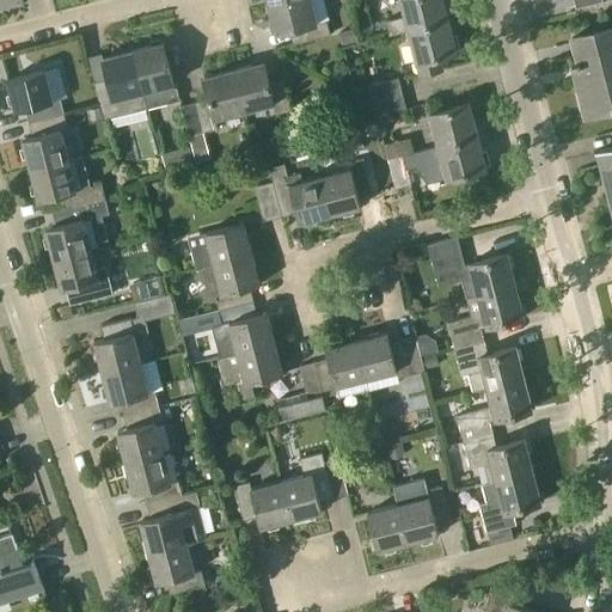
[(294,44),(331,35),(328,19),(317,22),(311,0),(285,0),(269,5),(276,34),(291,30),(294,44)]
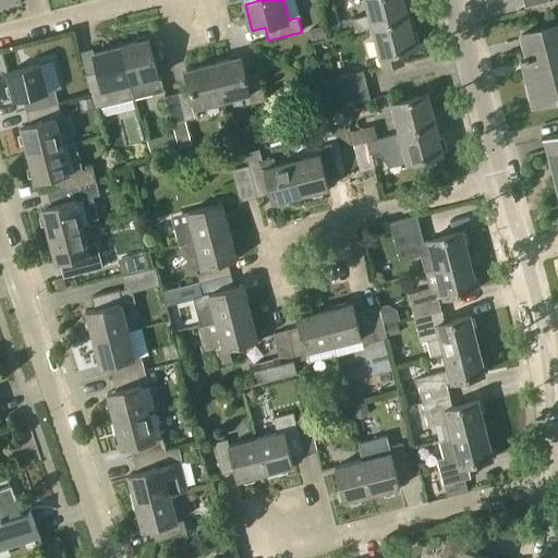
[(355,32),(373,27),(409,19),(404,0),(365,0),(368,14),(352,19),(355,32)]
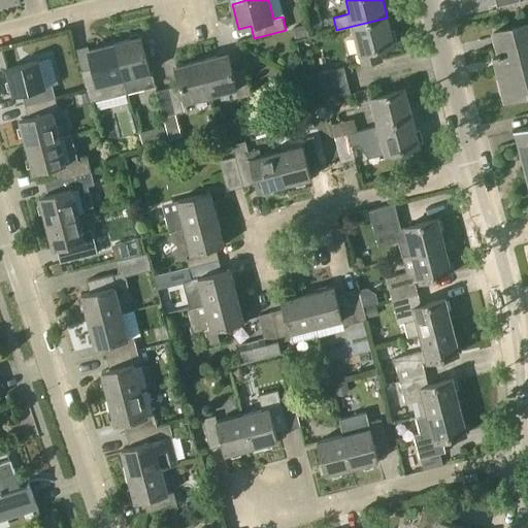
[(353,26),(362,64),(383,59),(380,48),(394,44),(387,18),(353,26)]
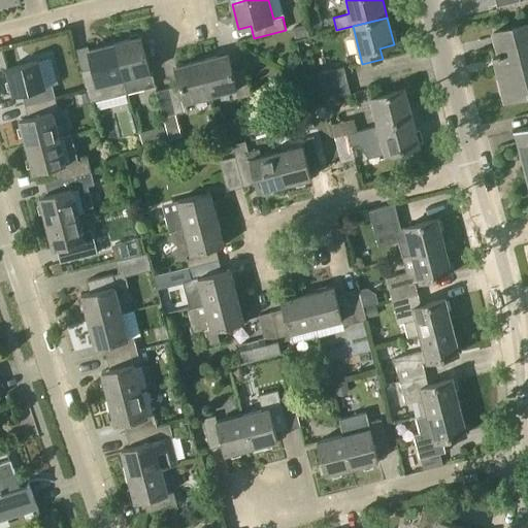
[(504,69),(498,71),(505,101),(527,95),(527,23),(494,32),(499,53),(494,55),(494,58),(501,58),(504,69)]
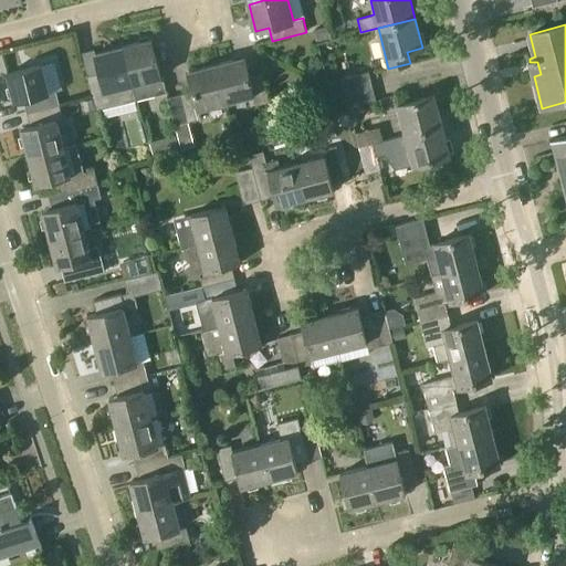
[(167,92),(164,81),(161,81),(160,77),(152,39),(124,46),(137,100),(167,92)]
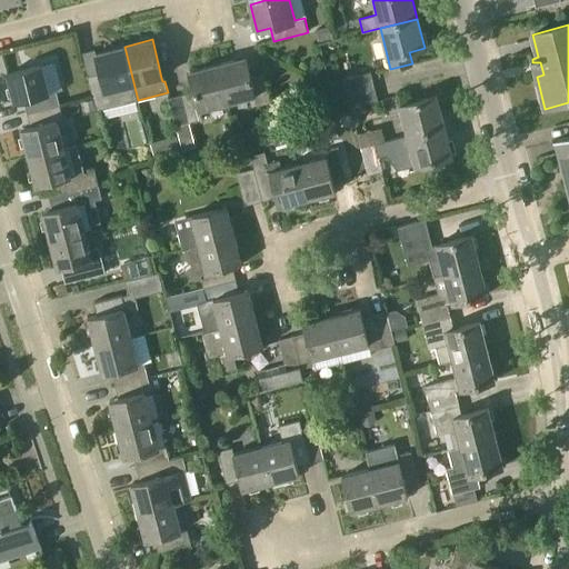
[(138,100),(125,47),(96,53),(101,73),(88,77),(97,111),(138,100)]
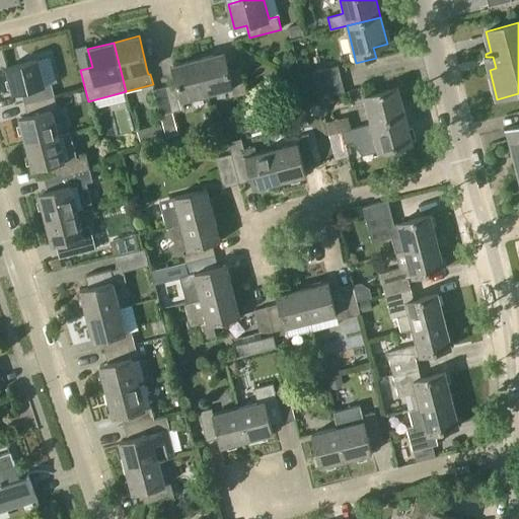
[(234,95),(247,92),(240,67),(228,70),(224,53),(199,59),(208,94),(232,88),(234,95)]
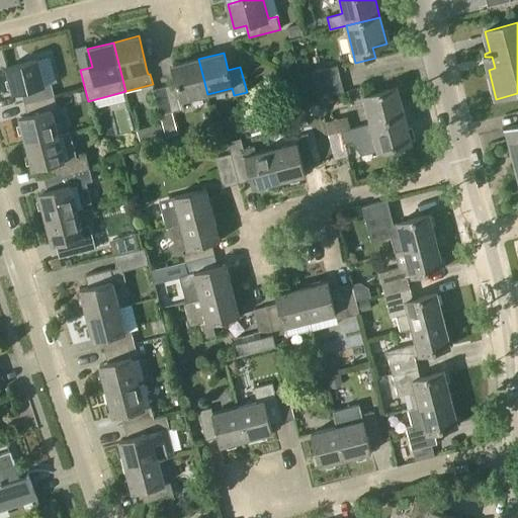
[(25,103),(55,96),(52,84),(46,85),(38,59),(7,67),(13,94),(22,92),(25,103)]
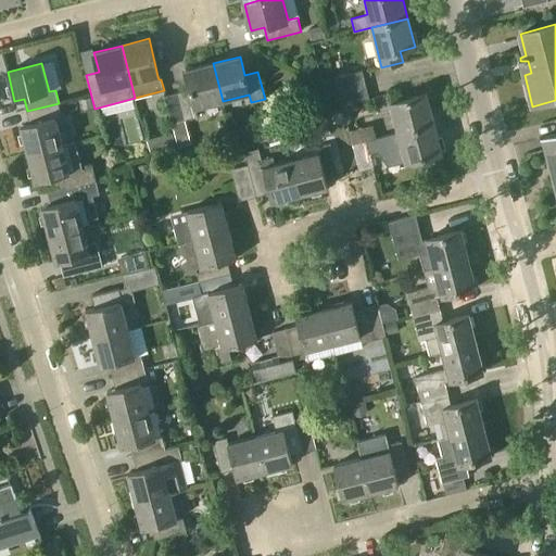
[(196,108),(223,101),(213,63),(186,71),(190,89),(178,92),(185,119),(198,116),(196,108)]
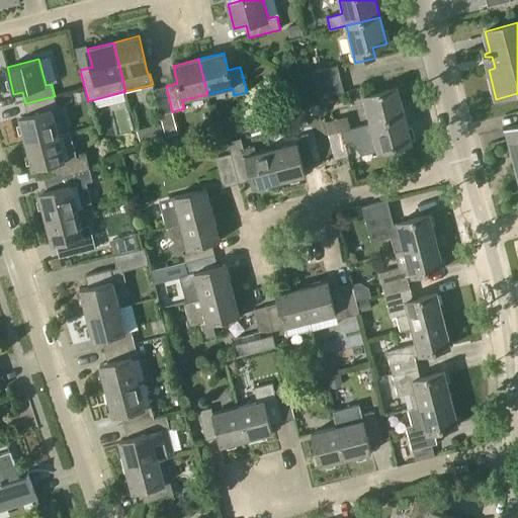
[(316,86),(340,80),(337,66),(312,72),(316,86)]
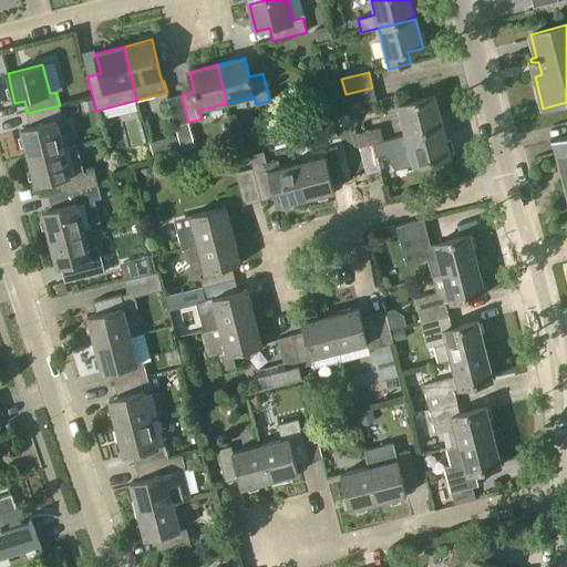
[(372,88),(346,94),(349,107),(375,100),(372,88)]
